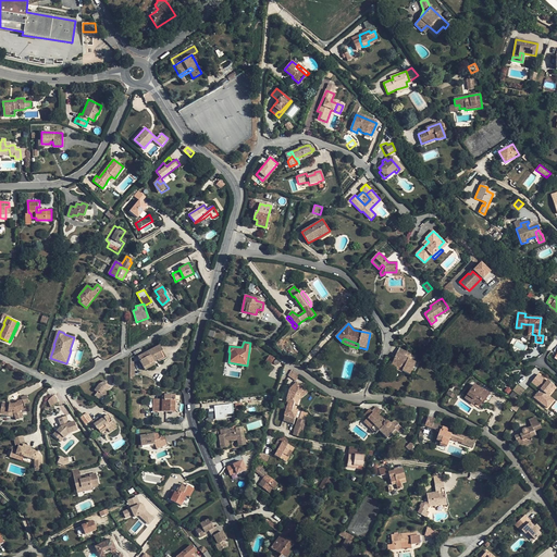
[(159,345),(138,357),(146,370),(155,364),(153,362),(157,360),(157,361),(158,361),(165,357),(159,345)]
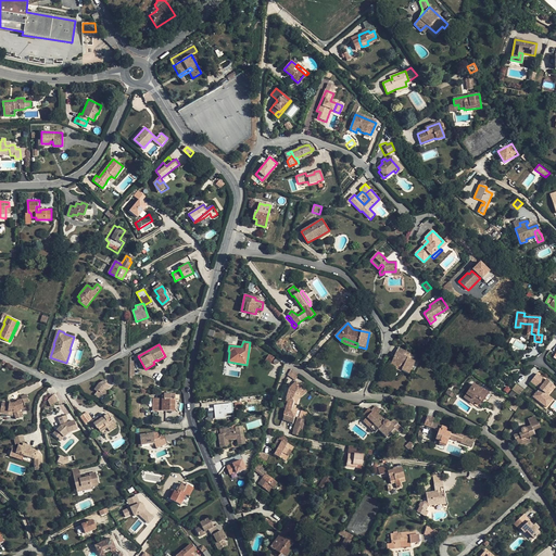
[(397,348),(395,353),(407,358),(409,353),(397,348)]
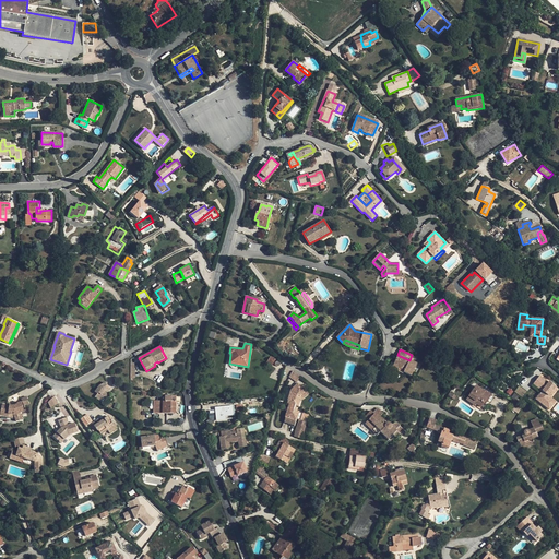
[(415,363),(411,360),(409,360),(397,355),(391,368),(403,373),(403,371),(411,376),(416,364),(415,363)]
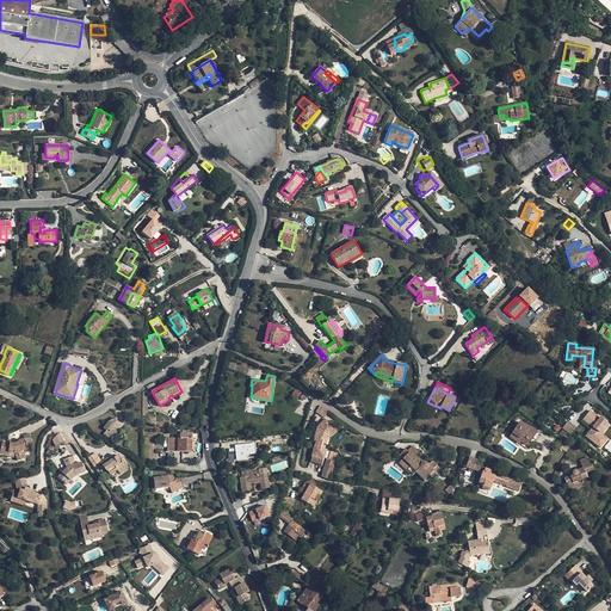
[(322,418),(327,411),(320,406),(315,412),(322,418)]
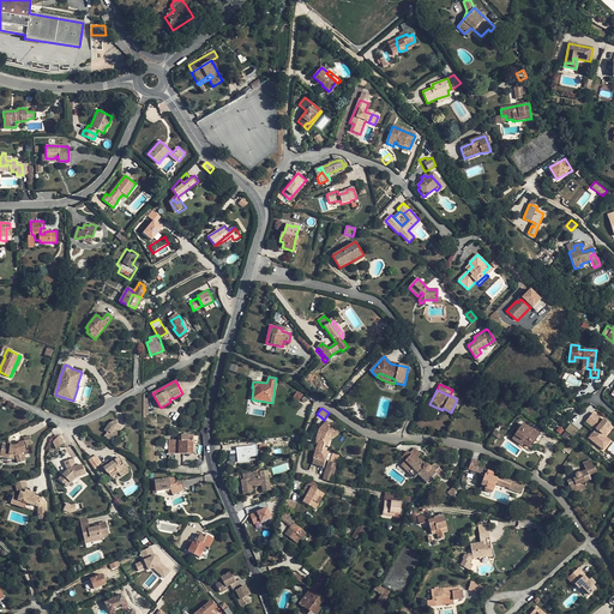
[(606,423),(596,416),(589,425),(599,432),(591,441),(607,453),(611,447),(603,441),(609,433),(612,434),(613,432),(613,428),(607,422),(606,423)]
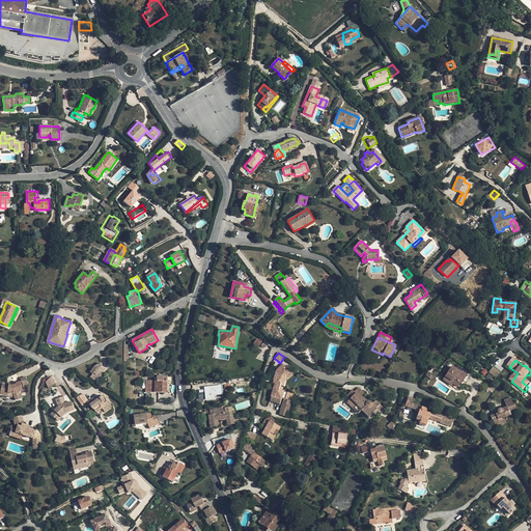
[(94,367),(89,372),(92,374),(90,378),(94,381),(96,378),(100,380),(102,374),(99,374),(99,375),(98,376),(96,374),(99,371),(103,369),(101,363),(94,367)]
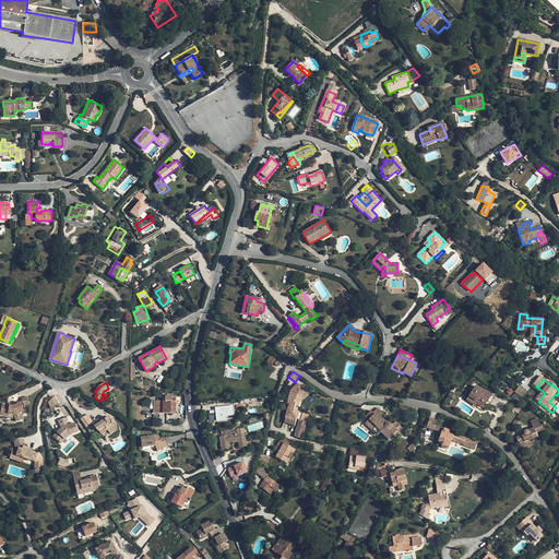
[(289,401),(299,403),(300,401),(301,394),(306,391),(298,383),(290,390),(287,401),(289,401)]
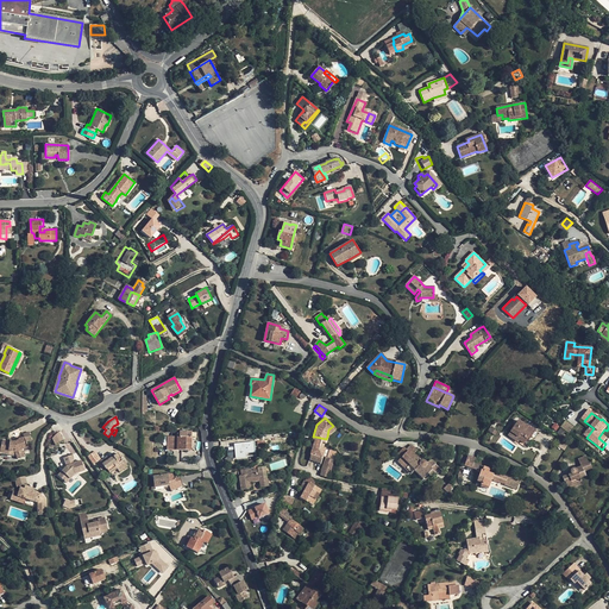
[(521,435),(528,440),(534,431),(525,425),(518,420),(512,428),(521,435)]
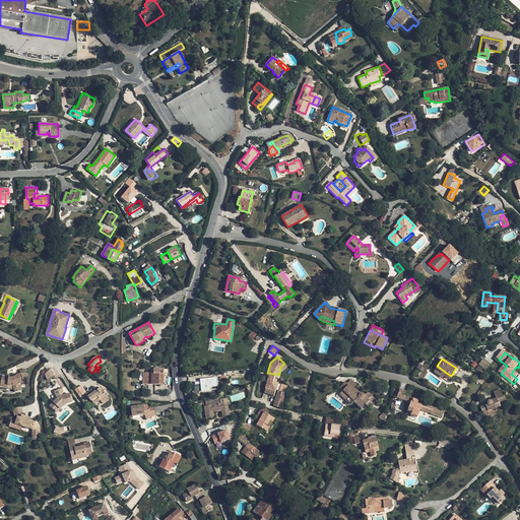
[(445,372),(437,366),(434,372),(449,382),(452,377),(451,376),(445,372)]
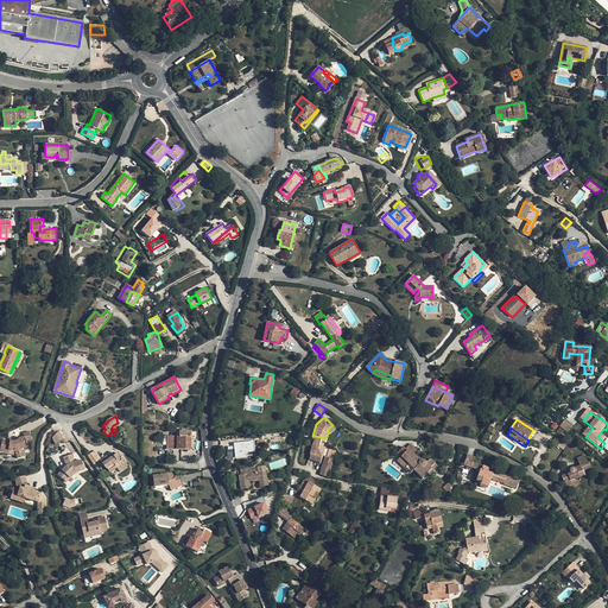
[(602,435),(606,430),(603,429),(597,437),(605,443),(607,439),(602,435)]
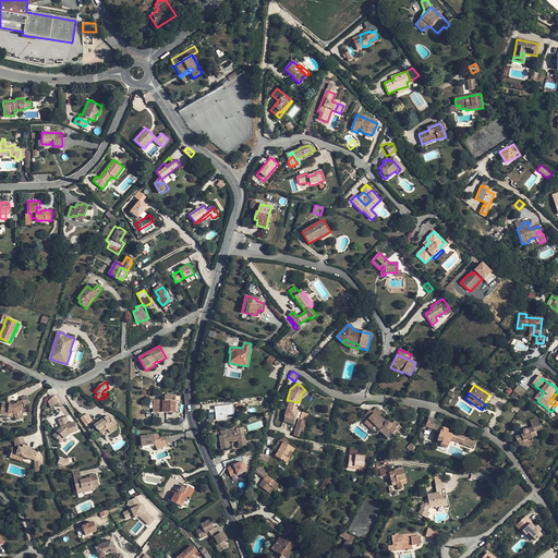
[(176,396),(165,395),(165,398),(162,398),(162,400),(154,400),(154,412),(174,412),(176,396)]
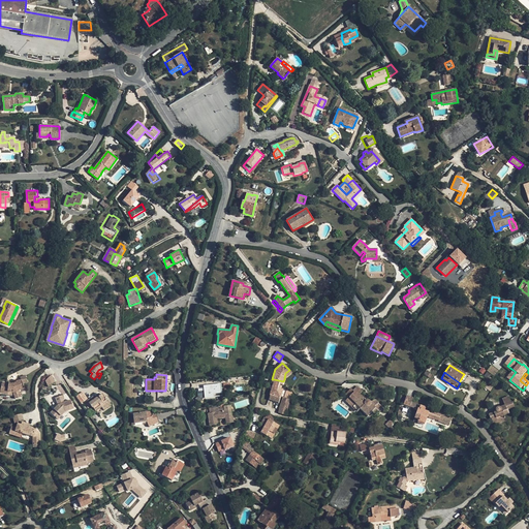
[(1,387),(0,386),(0,393),(6,393),(7,391),(12,392),(14,399),(21,397),(20,390),(25,389),(24,383),(27,381),(25,375),(21,377),(21,379),(17,381),(17,382),(13,383),(5,382),(3,382),(2,383),(1,384),(1,387)]
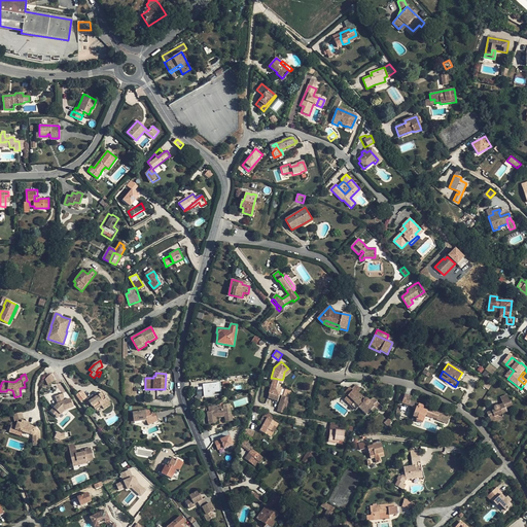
[(46,379),(45,381),(49,386),(54,382),(55,382),(49,375),(46,379)]
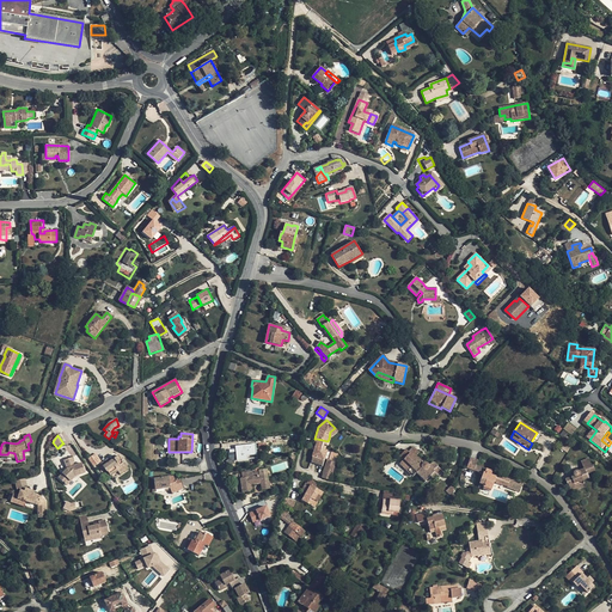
[(328,441),(317,439),(316,442),(312,453),(312,454),(311,460),(323,464),(324,458),(329,459),(335,460),(337,452),(328,450),(328,451),(325,450),(328,441)]
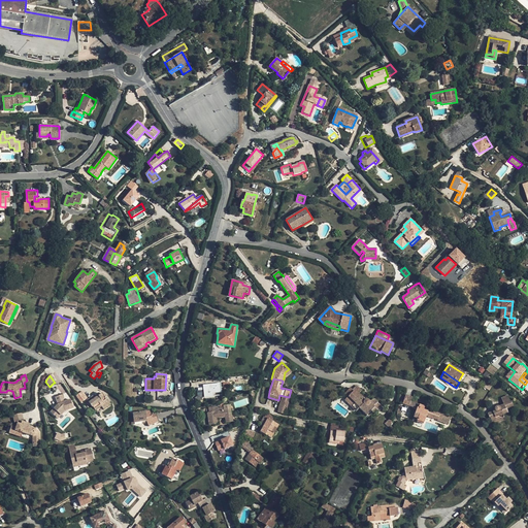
[(220,384),(205,385),(205,389),(204,389),(205,397),(213,396),(213,393),(221,392),(220,384)]
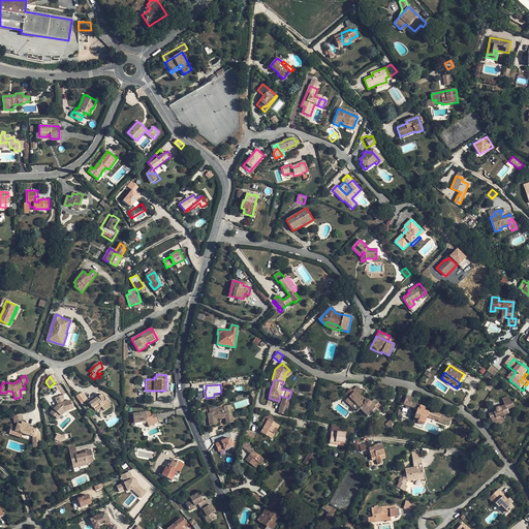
[(358,386),(353,391),(364,401),(366,400),(360,394),(362,391),(358,386)]
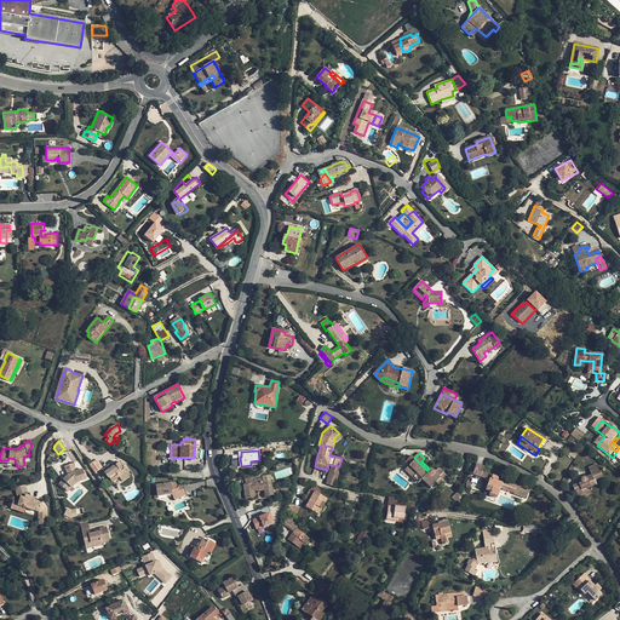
[(430,487),(435,482),(440,477),(438,476),(443,472),(440,469),(434,471),(434,470),(431,469),(430,469),(429,469),(426,470),(414,458),(411,455),(405,463),(408,466),(409,465),(417,474),(414,476),(419,481),(422,480),(430,487)]
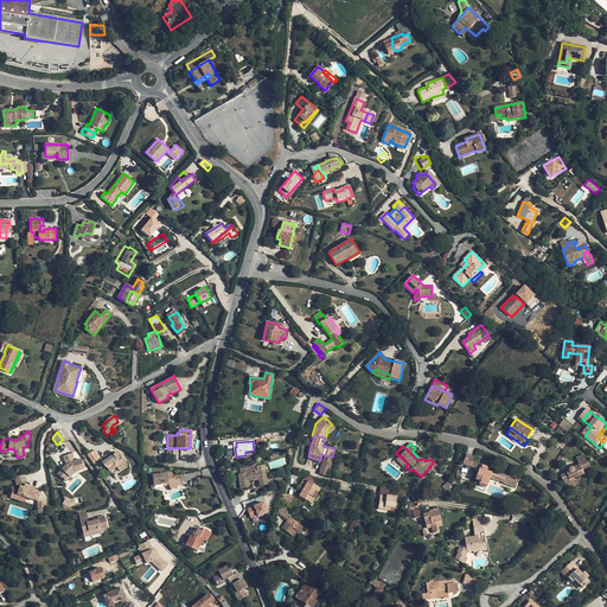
[(88,453),(91,462),(100,459),(96,449),(88,453)]
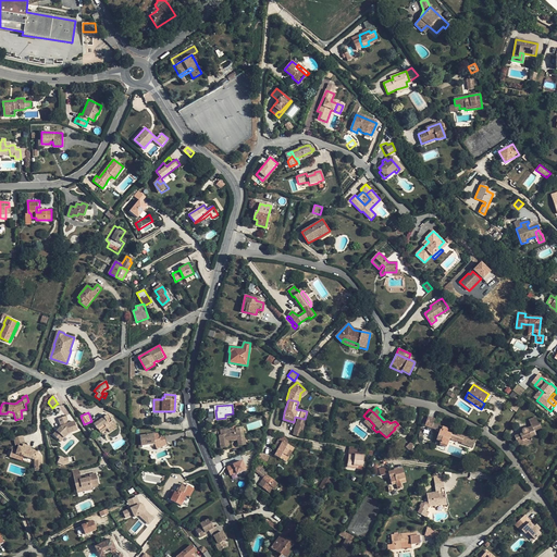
[(64,415),(58,417),(59,423),(52,429),(57,435),(64,430),(72,428),(71,420),(63,422),(62,420),(64,419),(64,415)]
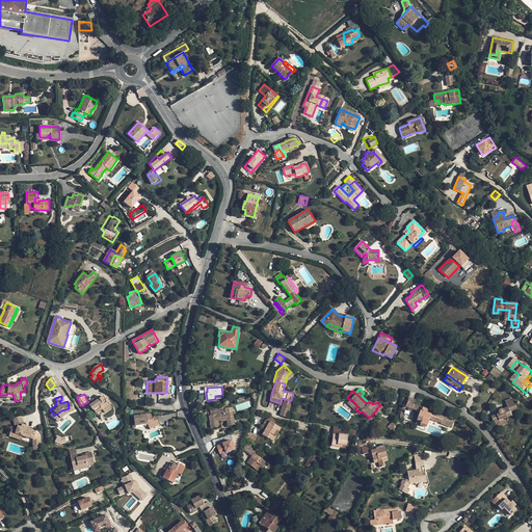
[(103,397),(99,400),(97,401),(96,400),(95,398),(87,402),(88,403),(85,405),(91,416),(102,408),(103,409),(110,405),(107,400),(105,401),(103,397)]
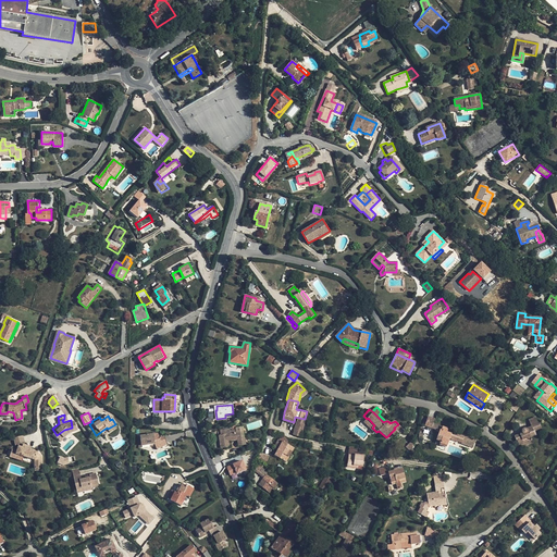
[(432,428),(433,423),(435,419),(428,417),(424,425),(432,428)]
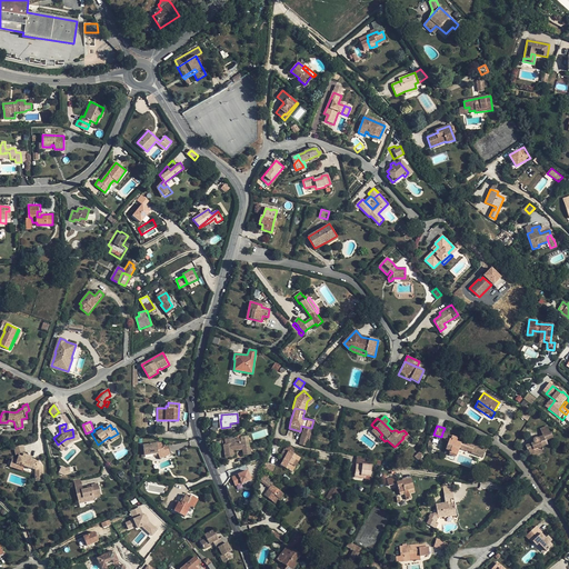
[(301,445),(307,446),(311,428),(306,427),(301,445)]
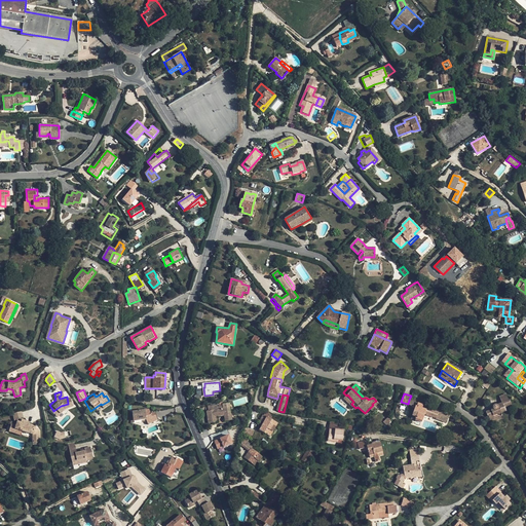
[(354,409),(355,408),(351,404),(353,402),(347,395),(346,396),(343,399),(354,409)]
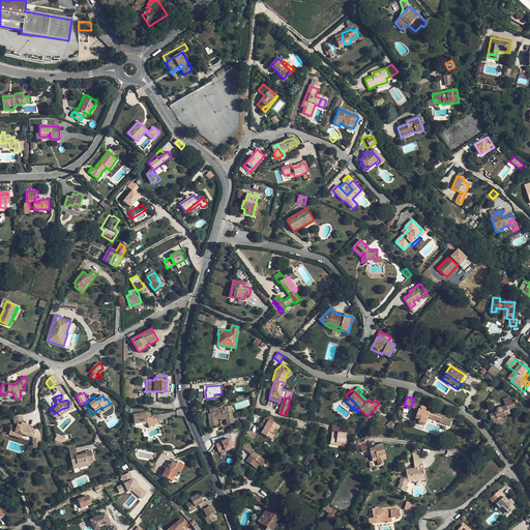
[(509,398),(502,400),(505,406),(499,409),(498,408),(497,408),(496,409),(496,410),(497,412),(489,415),(490,419),(491,418),(493,423),(495,422),(503,419),(505,418),(504,416),(509,414),(507,410),(514,408),(512,403),(511,403),(509,398)]
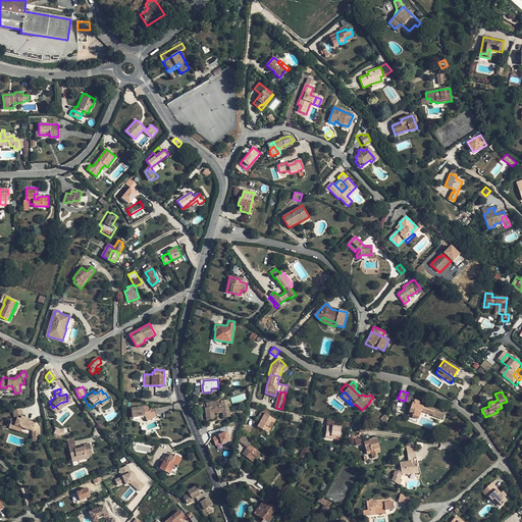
[(375,400),(373,398),(369,401),(370,402),(366,406),(368,408),(375,400)]
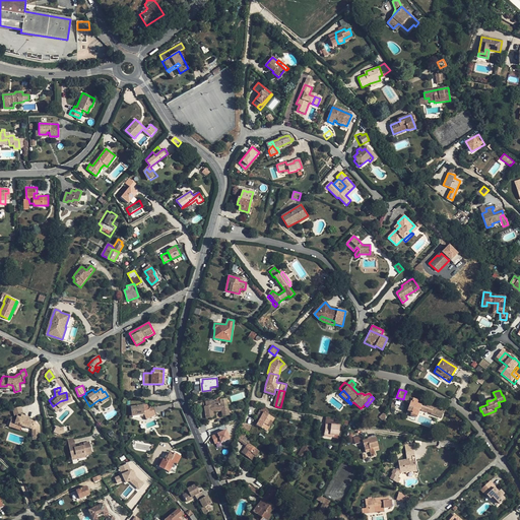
[(443,411),(433,407),(421,403),(421,401),(413,398),(412,401),(410,402),(407,410),(411,411),(410,413),(416,415),(419,409),(431,413),(441,417),(443,411)]
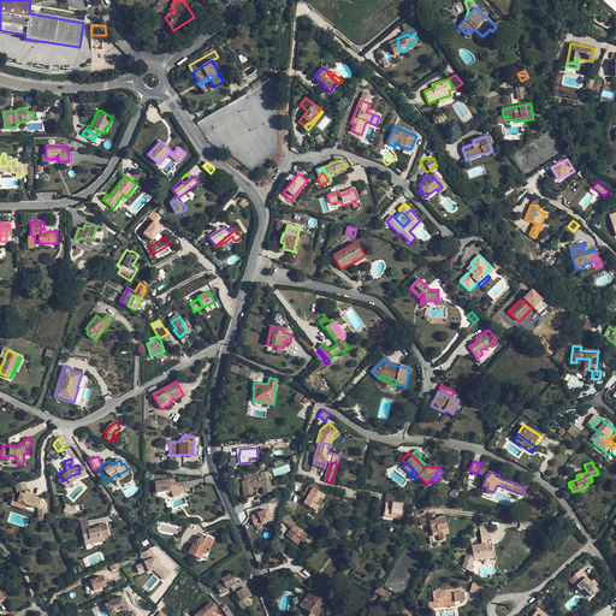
[(249,480),(244,480),(242,481),(244,496),(252,495),(250,489),(255,487),(264,486),(264,492),(272,492),(268,478),(261,478),(261,473),(248,474),(249,480)]
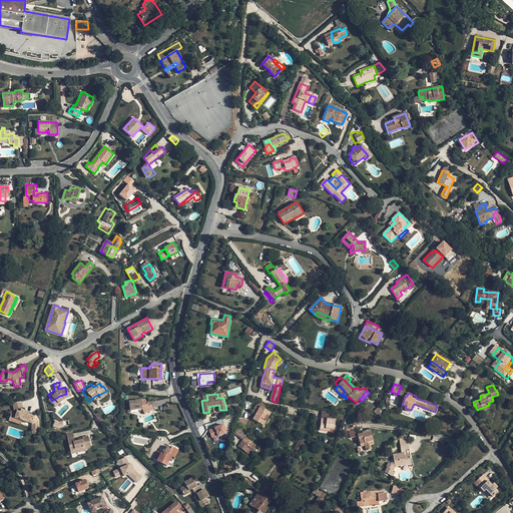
[(129,402),(129,410),(138,409),(142,408),(143,411),(144,414),(153,410),(150,402),(146,403),(145,399),(129,402)]
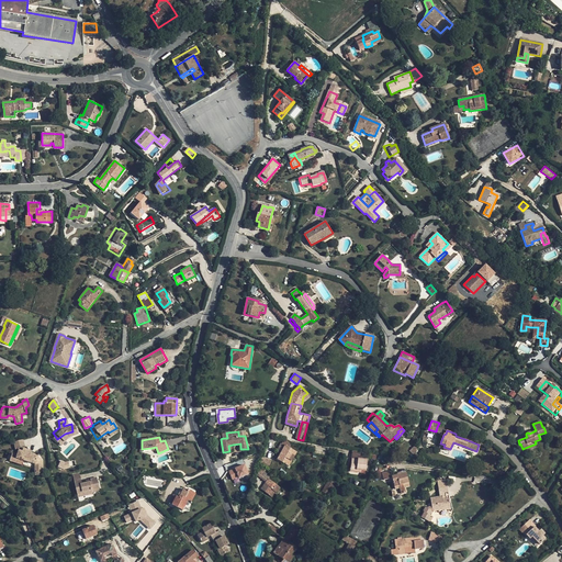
[(22,440),(13,442),(15,449),(25,446),(23,439),(22,440)]
